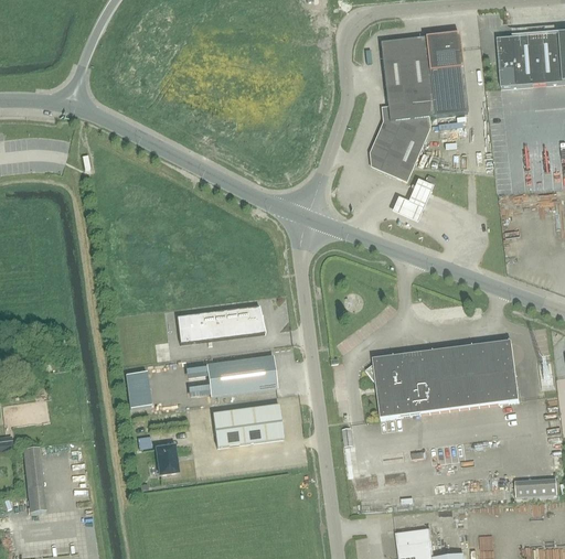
[(458,31),(425,34),(434,114),(467,110),(468,109),(458,31)]
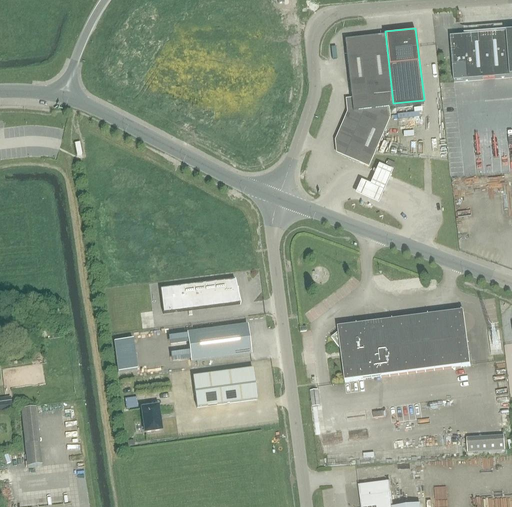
[(506,29),(450,33),(454,77),(510,73),(506,29)]
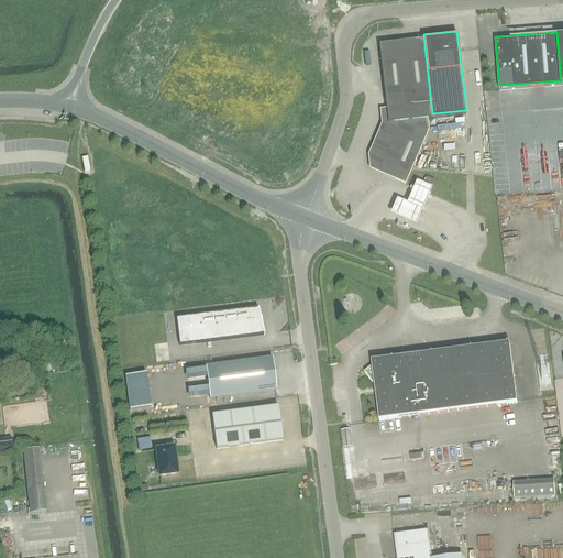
[(368,150),(371,163),(395,174),(406,178),(429,124),(428,113),(432,113),(423,34),(378,40),(386,105),(381,106),(382,119),(382,120),(368,150)]
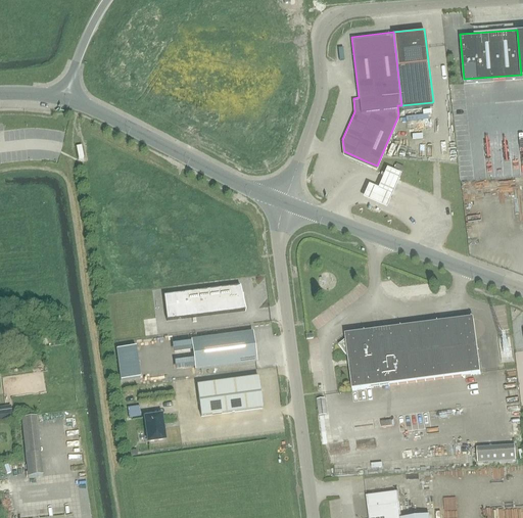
[(378,184),(368,180),(362,193),(386,203),(400,170),(386,165),(378,184)]
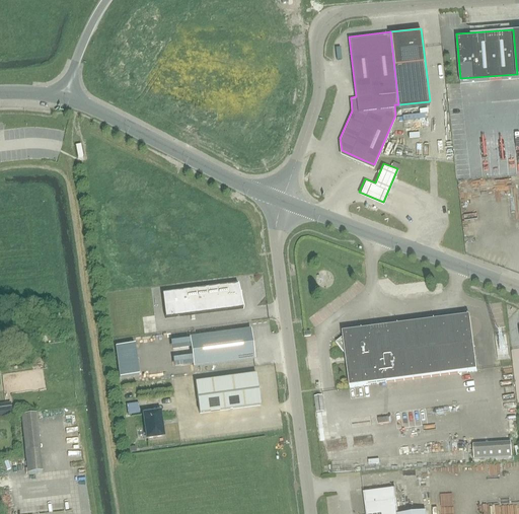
[(165,313),(243,304),(238,279),(162,289),(165,313)]
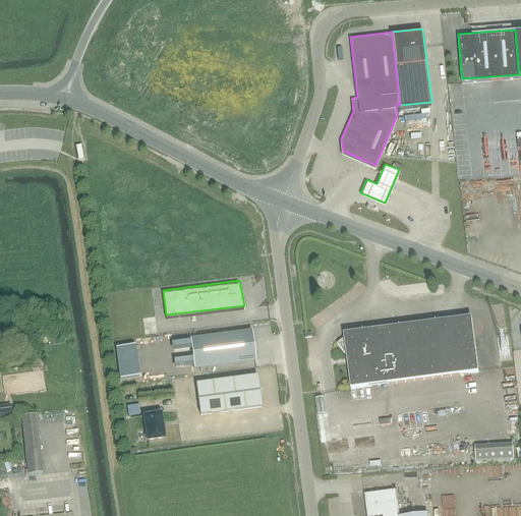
[(344,333),(337,339),(346,351),(351,385),(478,367),(471,312),(357,328),(355,325),(351,328),(344,329),(344,333)]
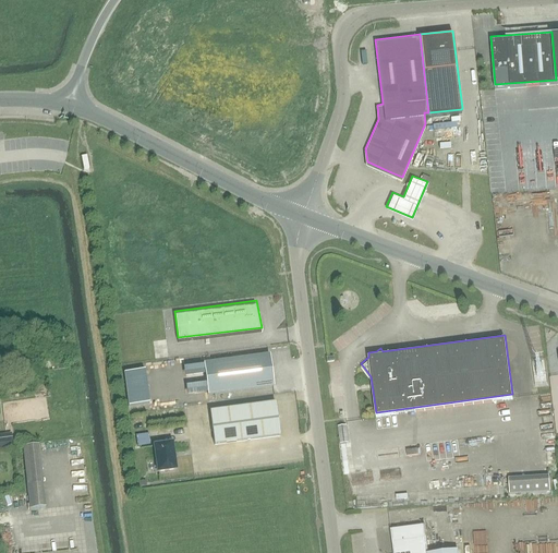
[(208,391),(274,382),(269,350),(204,359),(208,391)]
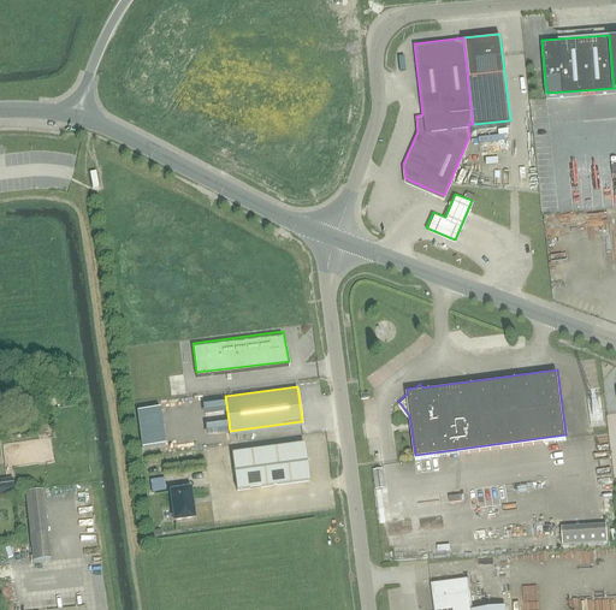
[(158,403),(137,406),(142,443),(164,440),(158,403)]
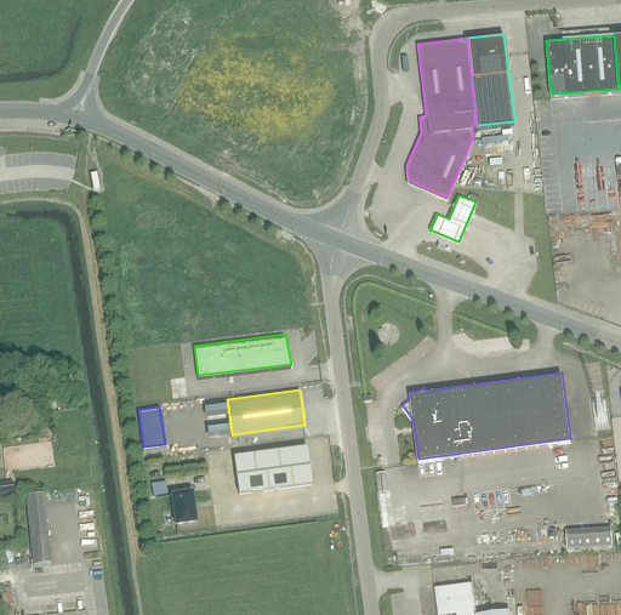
[(239,490),(312,480),(307,443),(233,453),(239,490)]
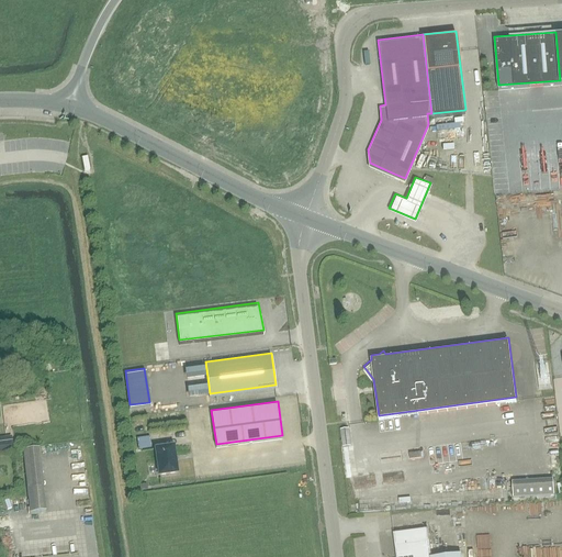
[(340,423),(343,441),(352,439),(349,422),(340,423)]
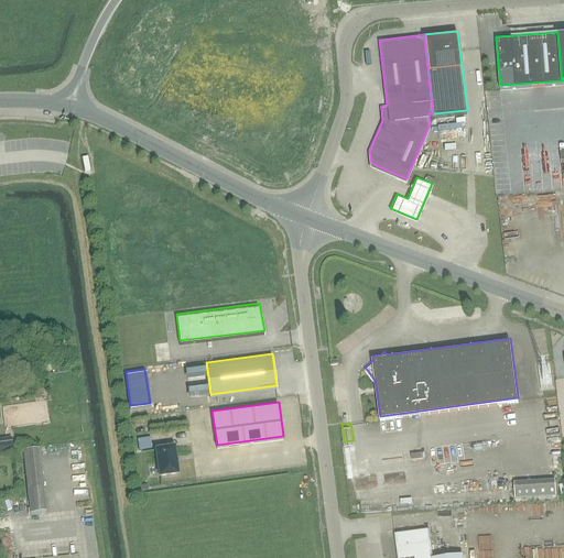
[(139,445),(152,444),(150,433),(138,435),(139,445)]
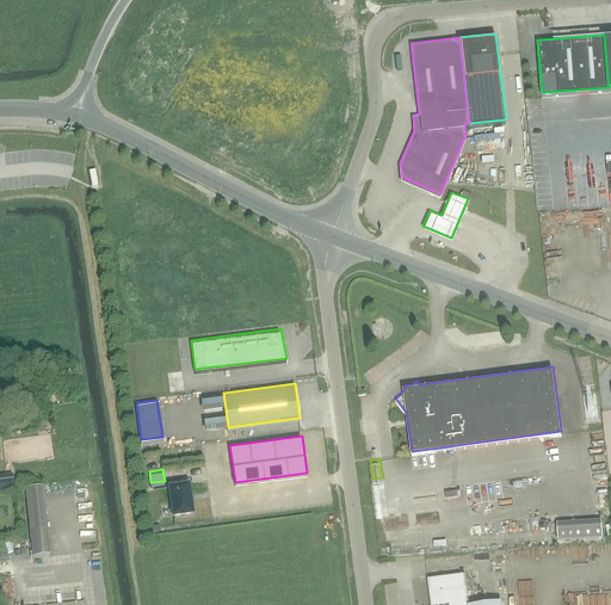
[(193,508),(189,479),(167,482),(172,512),(193,508)]
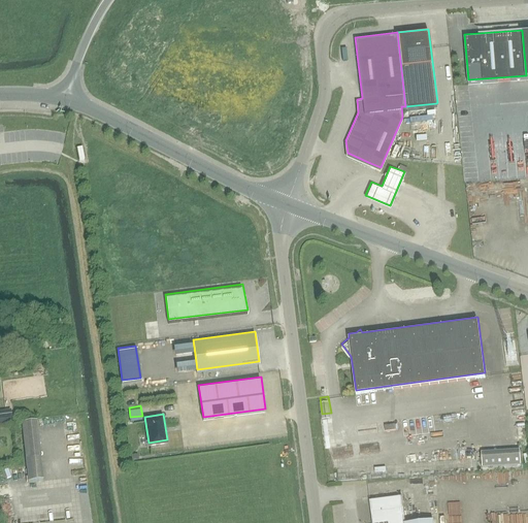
[(28,477),(42,476),(36,417),(22,419),(28,477)]
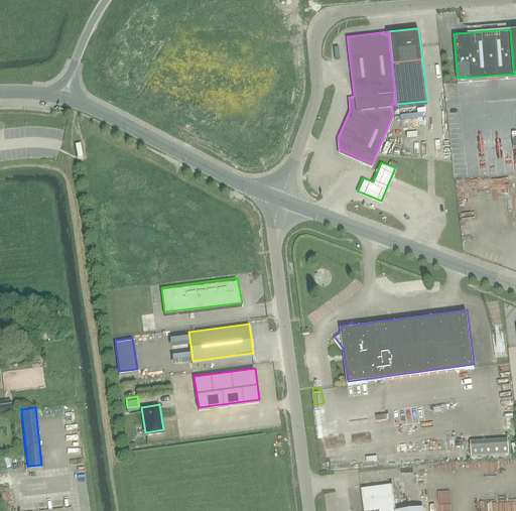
[(509,450),(508,435),(500,435),(501,451),(509,450)]
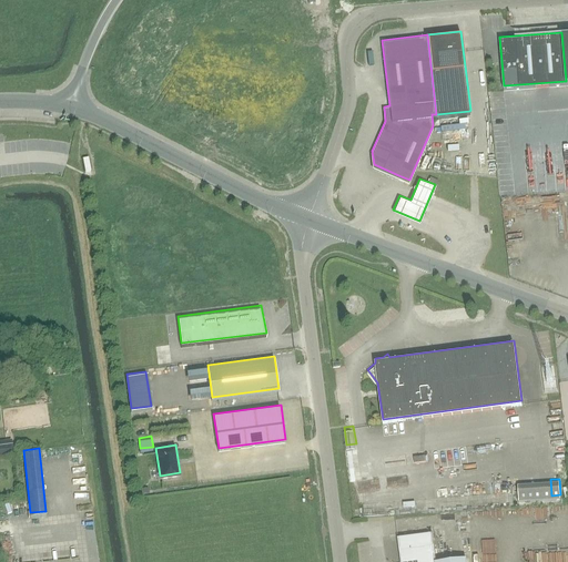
[(526,481),(518,481),(519,498),(527,497),(526,481)]
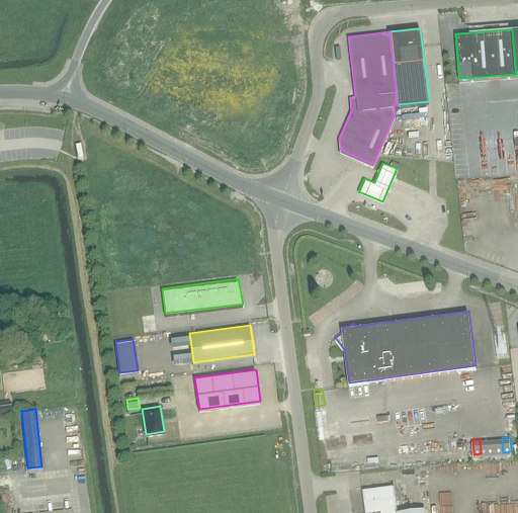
[(425,512),(425,506),(398,510),(395,483),(362,487),(365,512),(425,512)]
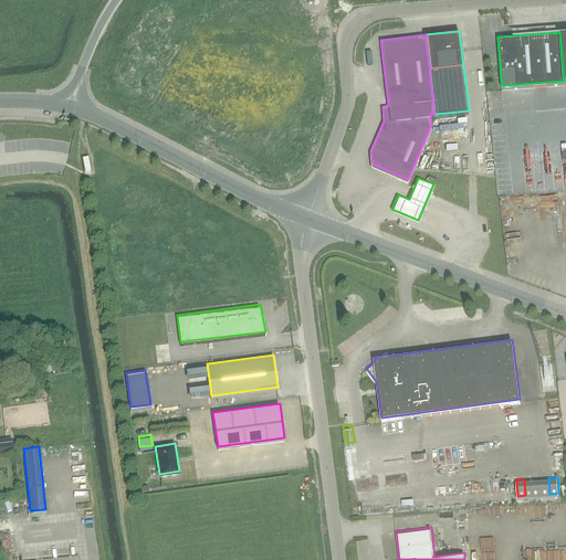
[(482,532),(482,546),(495,545),(494,532),(482,532)]
